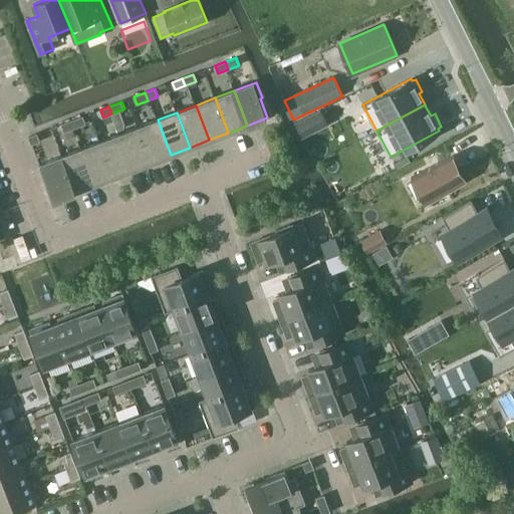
[(72,119),(75,127),(85,123),(83,115),(72,119)]
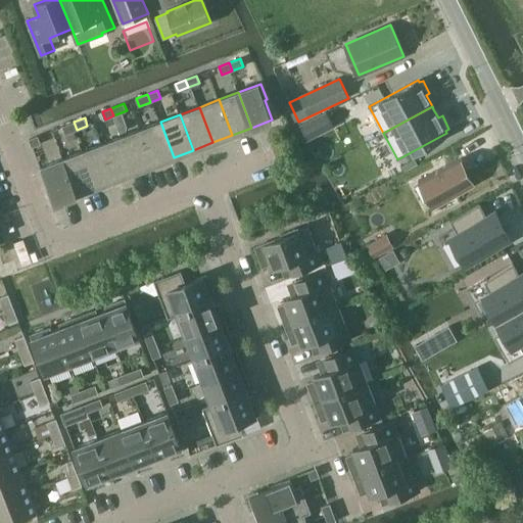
[(322,133),(314,119),(300,125),(308,140),(322,133)]
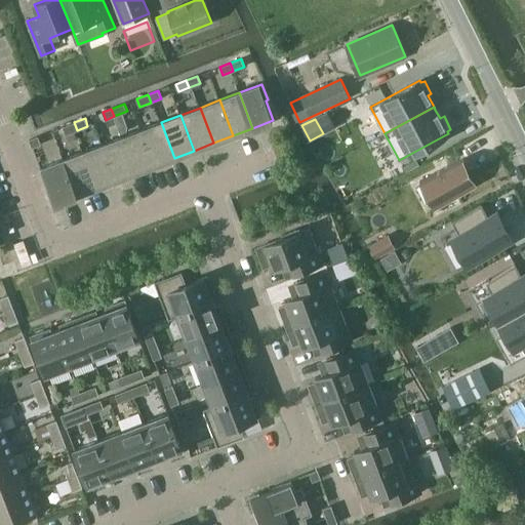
[(66,134),(77,130),(74,122),(64,126),(66,134)]
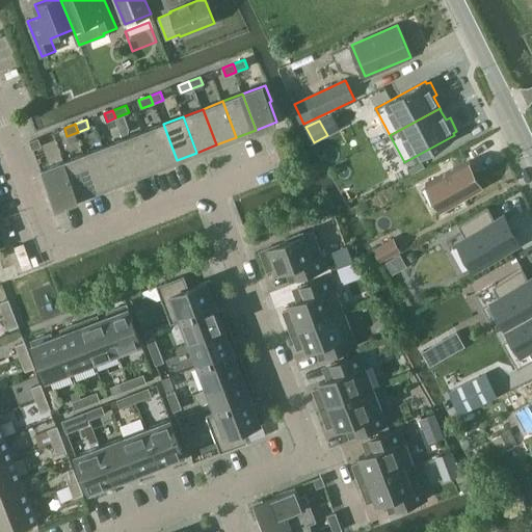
[(157,167),(177,160),(163,124),(143,131),(157,167)]
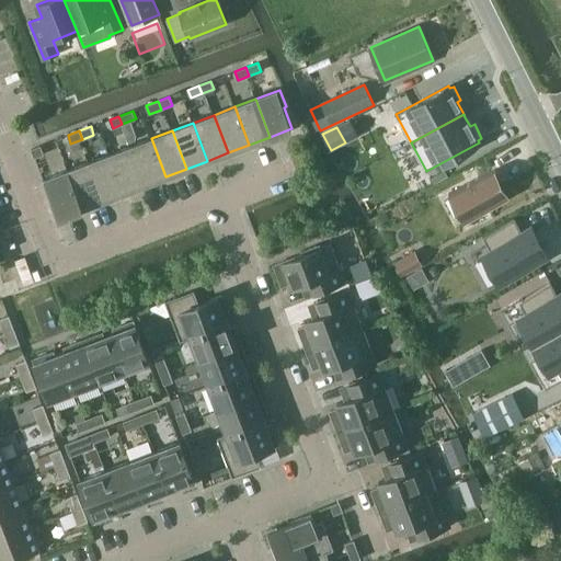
[(145,184),(165,176),(151,138),(130,147),(145,184)]
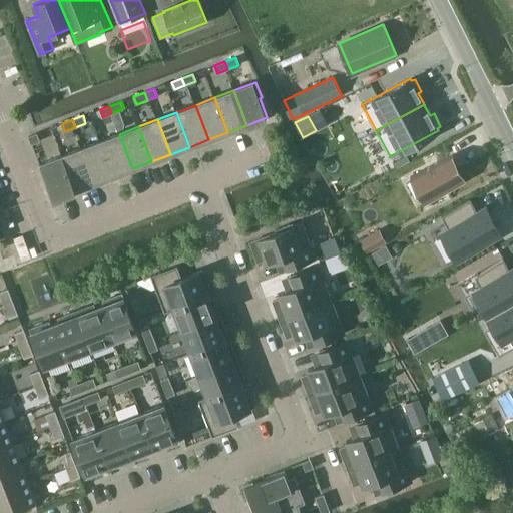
[(32,143),(40,140),(37,133),(29,136),(32,143)]
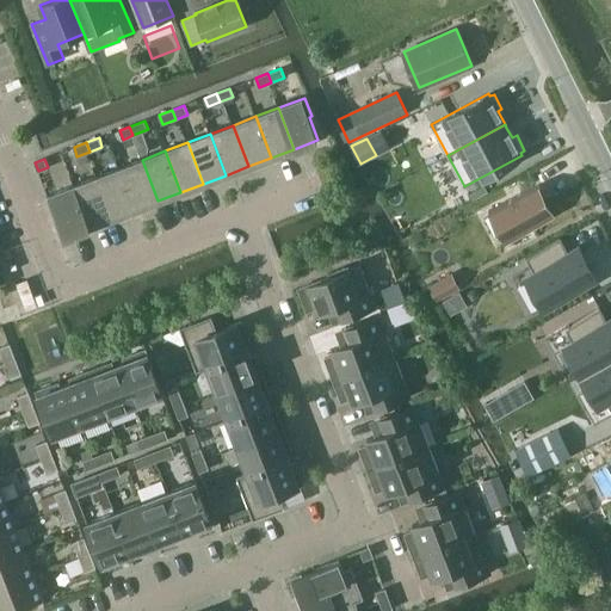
[(135,210),(158,201),(142,160),(119,168),(135,210)]
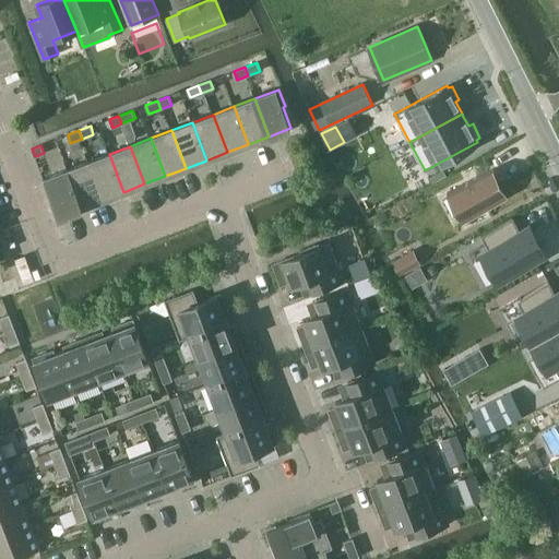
[(103,200),(123,192),(109,154),(88,162),(103,200)]
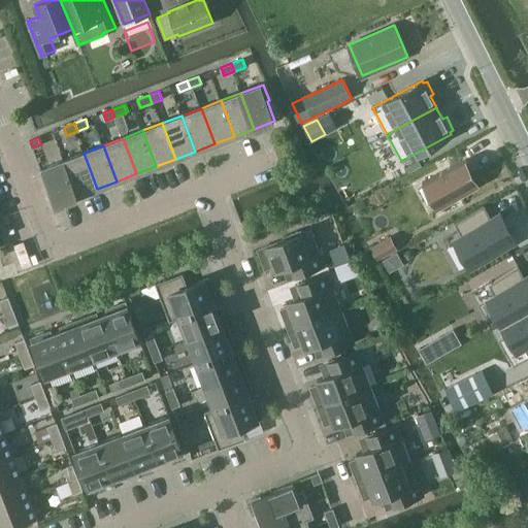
[(77,196),(97,189),(84,153),(64,160),(77,196)]
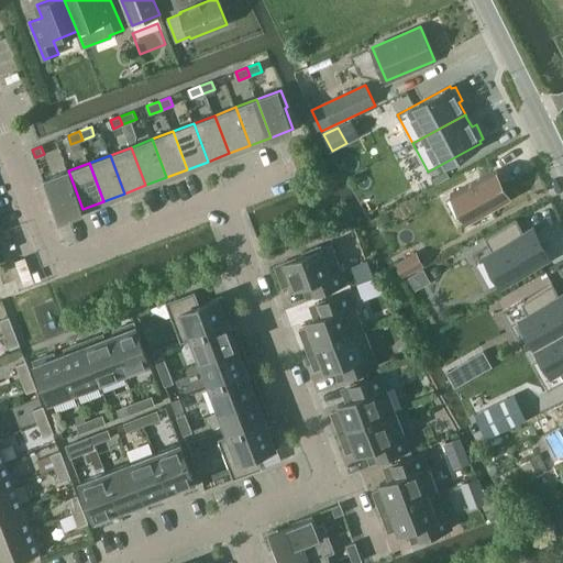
[(497,168),(451,194),(451,196),(453,194),(466,219),(508,196),(495,172),(498,170),(497,168)]
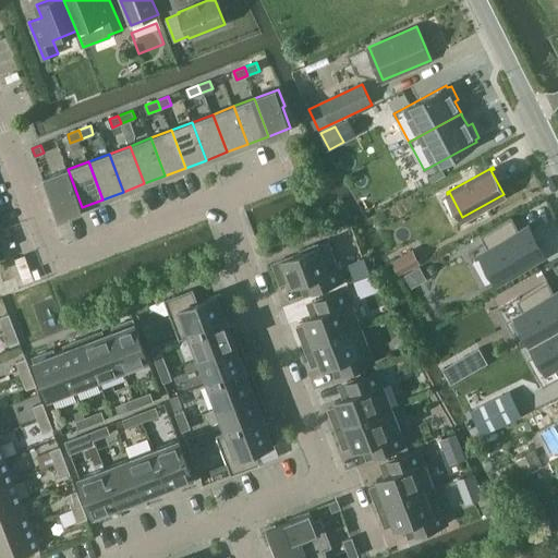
[(60,216),(82,207),(68,169),(43,179),(50,197),(52,196),(60,216)]
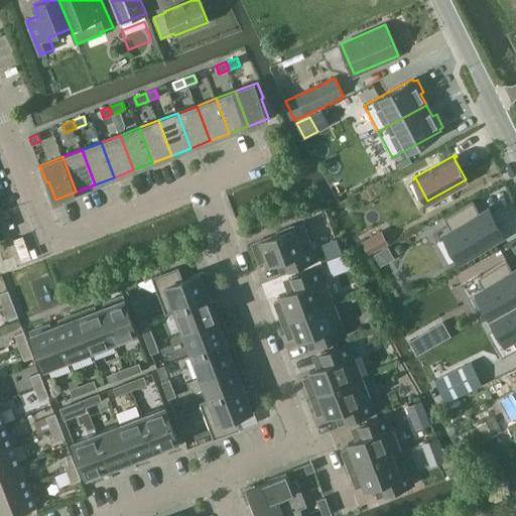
[(409,156),(396,164),(399,169),(412,162),(409,156)]
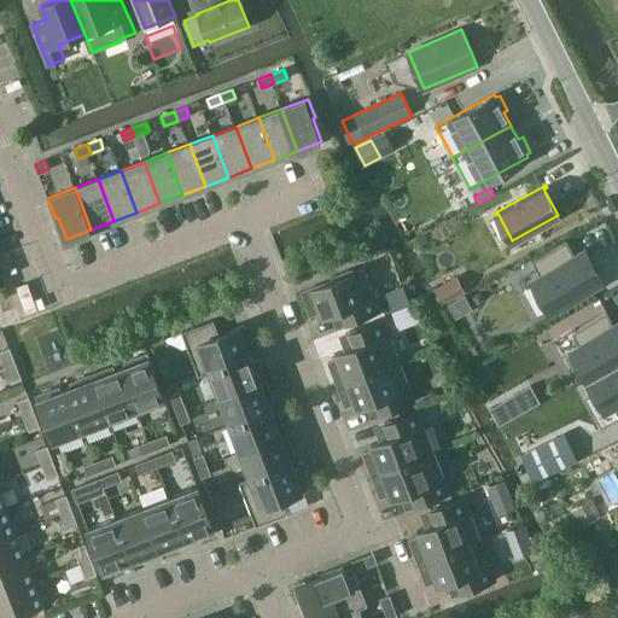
[(567,239),(532,258),(542,274),(535,279),(552,308),(601,280),(586,251),(576,256),(567,239)]
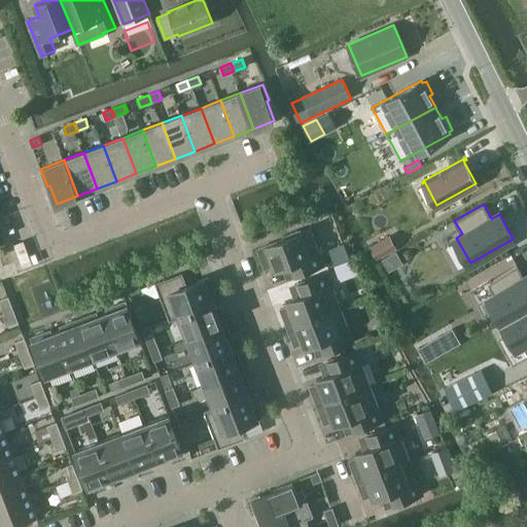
[(284,239),(257,249),(266,268),(273,266),(275,270),(290,264),(295,275),(324,265),(319,251),(311,229),(302,233),(301,229),(283,236),(284,239)]
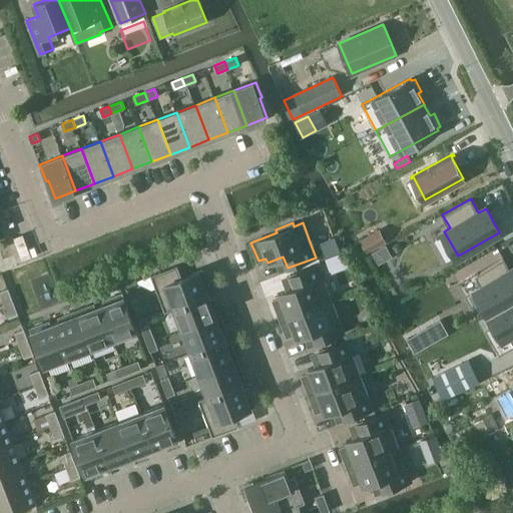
[(383,231),(367,239),(377,261),(394,251),(383,231)]
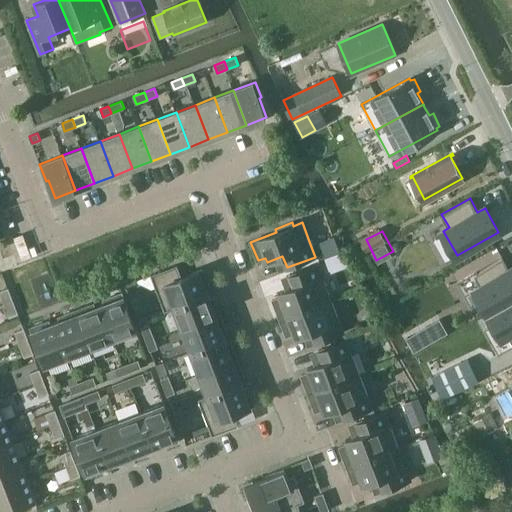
[(332,272),(348,266),(342,251),(326,257),(332,272)]
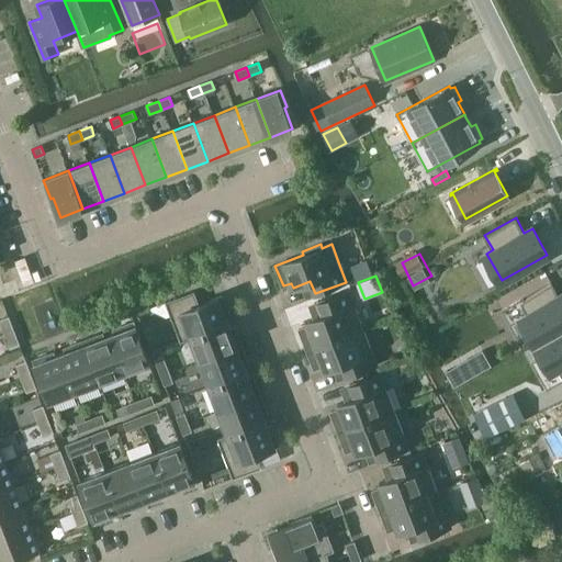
[(552,282),(520,300),(528,313),(521,317),(529,330),(537,343),(561,328),(561,294),(560,295),(552,282)]
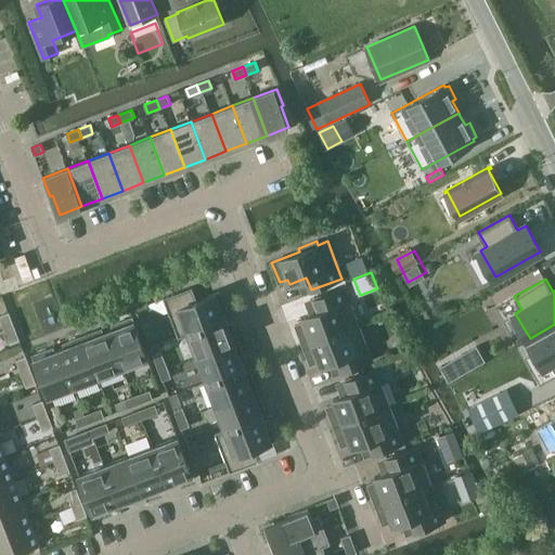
[(302,345),(359,323),(345,286),(314,298),(319,311),(302,317),(304,322),(296,325),(302,345)]
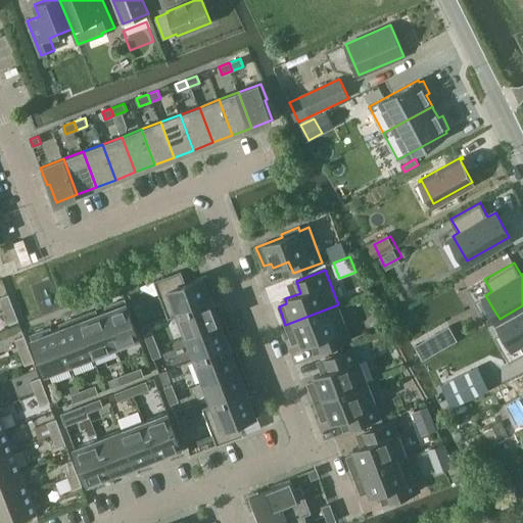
[(177,314),(212,299),(208,289),(212,288),(207,275),(186,283),(181,271),(154,281),(168,317),(177,314)]
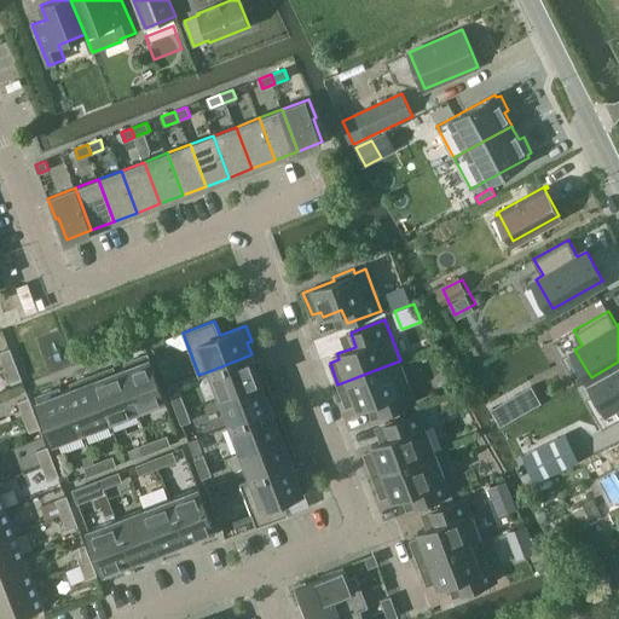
[(0,353),(5,368),(16,363),(11,348),(0,352),(0,353)]
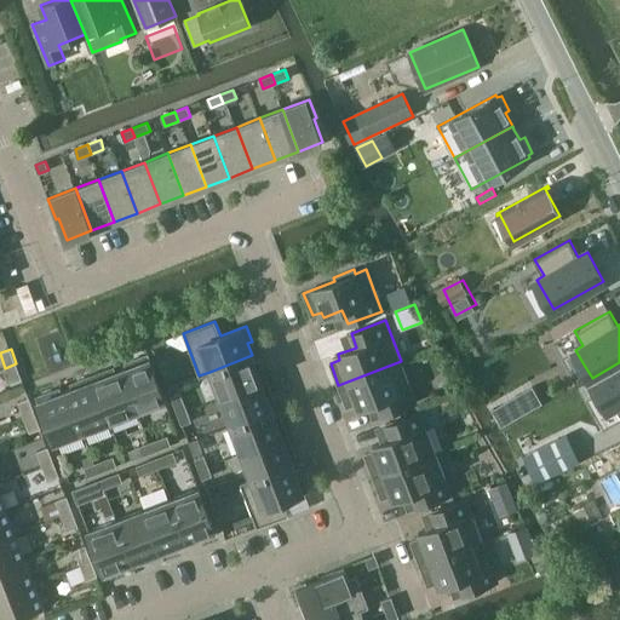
[(121,369),(137,412),(165,401),(148,355),(128,362),(130,366),(121,369)]
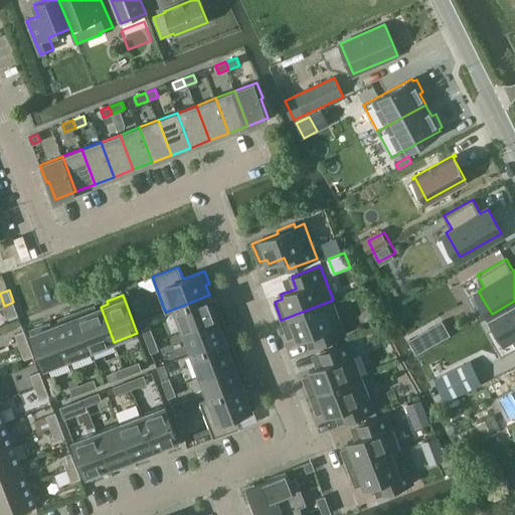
[(209,295),(174,309),(183,331),(221,317),(216,304),(213,306),(209,295)]
